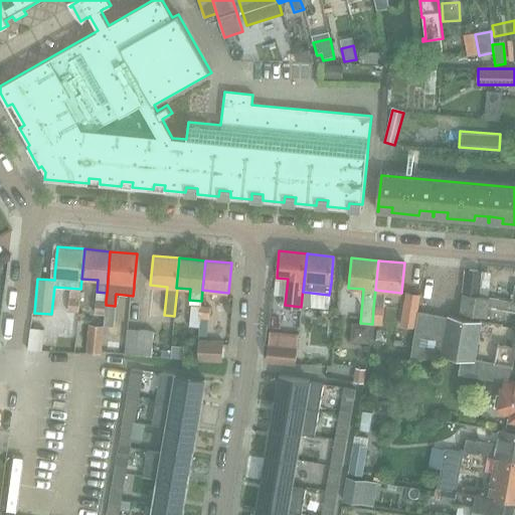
[(481,271),(465,270),(463,293),(479,295),(481,271)]
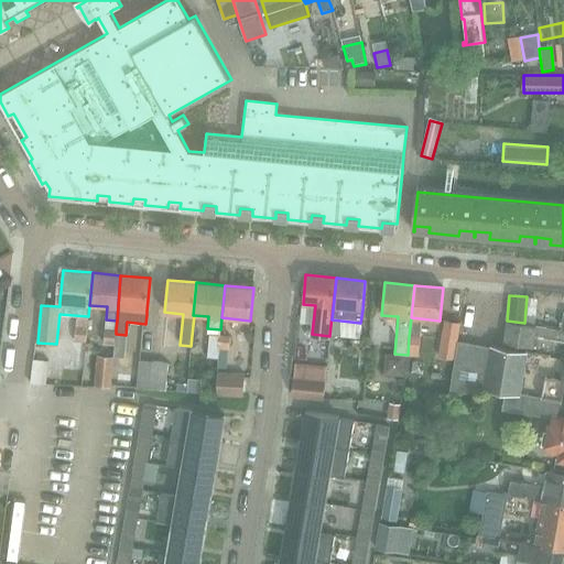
[(461,348),(477,349),(479,311),(463,310),(461,348)]
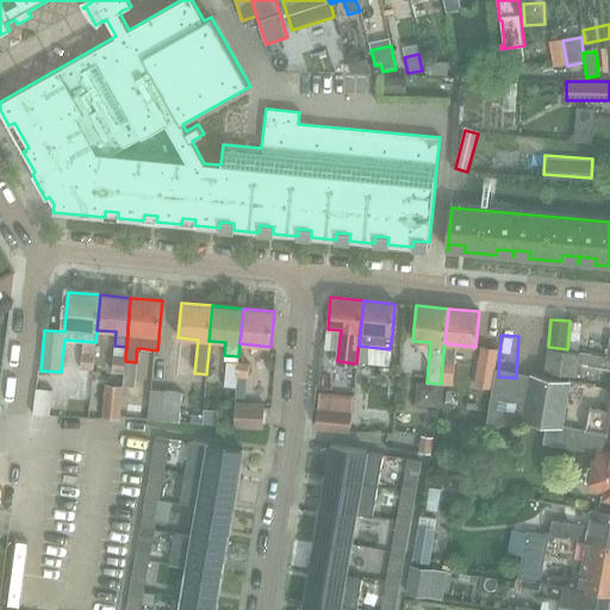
[(81,353),(80,369),(93,371),(94,354),(95,342),(82,341),(81,353)]
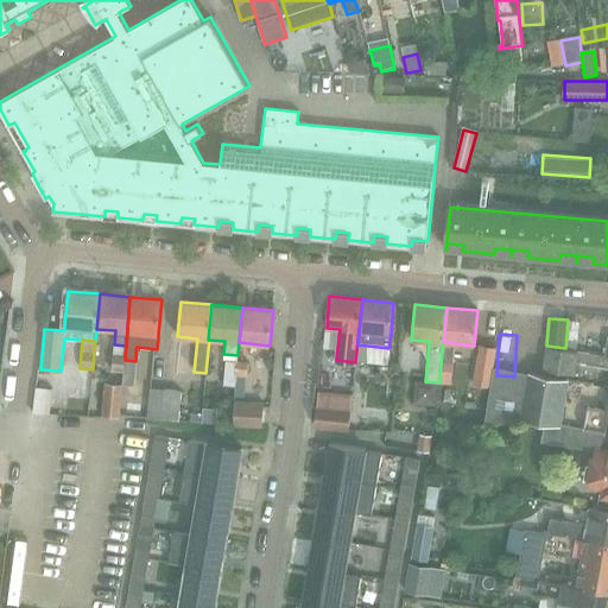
[(489,388),(496,348),(480,344),(473,385),(489,388)]
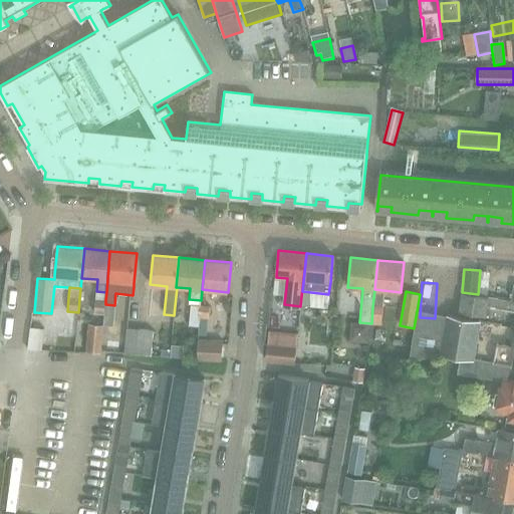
[(331,306),(349,308),(350,295),(332,293),(331,306)]
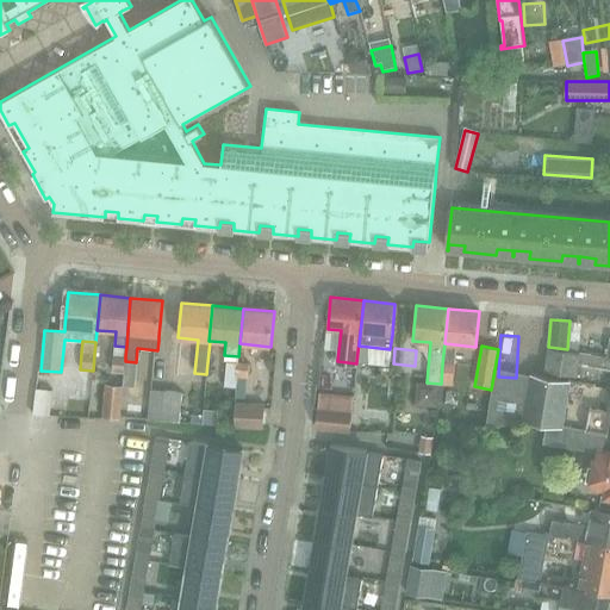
[(609,358),(579,353),(548,348),(545,371),(577,377),(578,363),(583,365),(609,369),(609,358)]
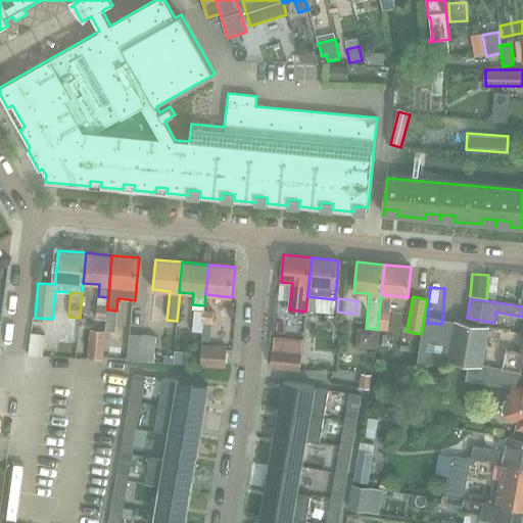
[(97,304),(96,319),(106,320),(107,310),(107,305),(97,304)]
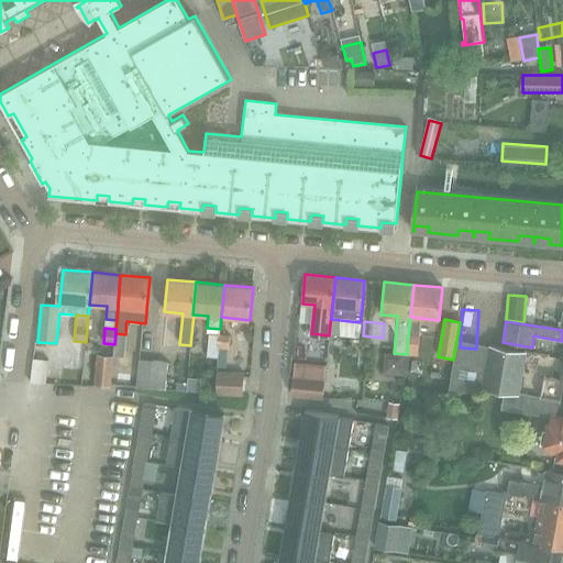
[(345,345),(344,331),(330,332),(331,346),(345,345)]
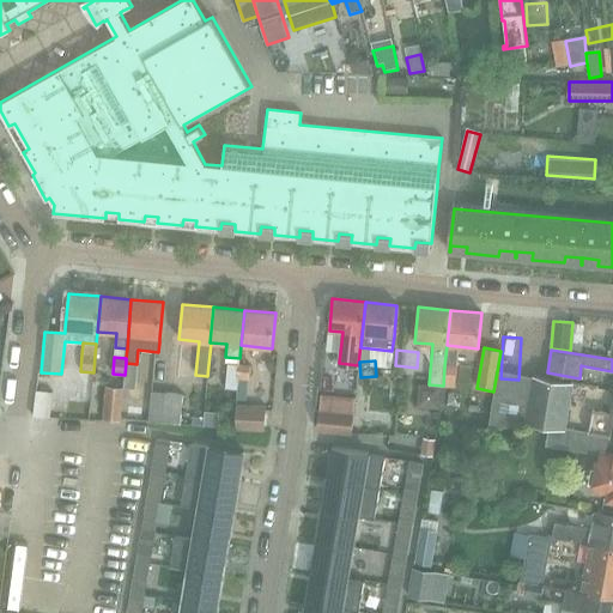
[(237,378),(238,364),(228,363),(225,388),(236,389),(237,378)]
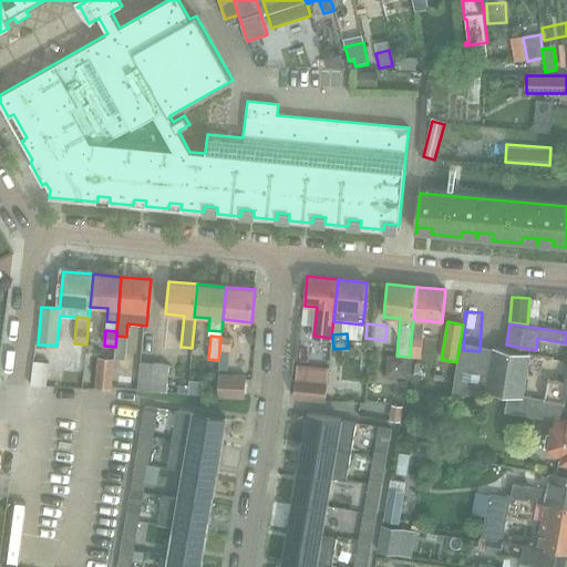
[(232,338),(220,337),(219,350),(230,351),(232,338)]
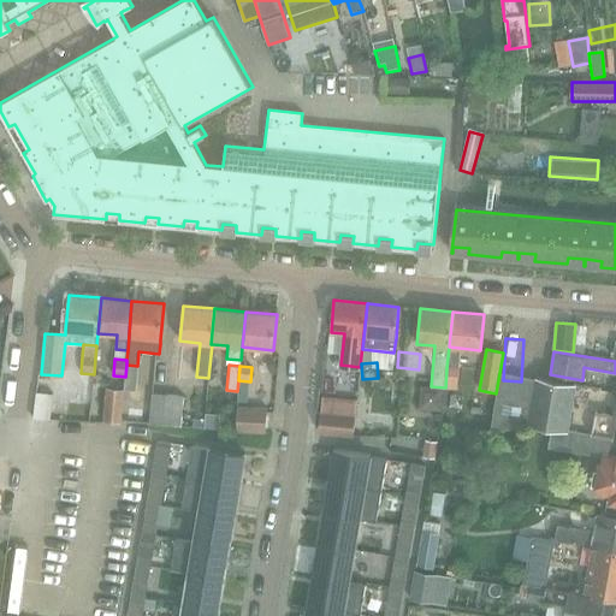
[(446,368),(445,388),(456,389),(458,369),(446,368)]
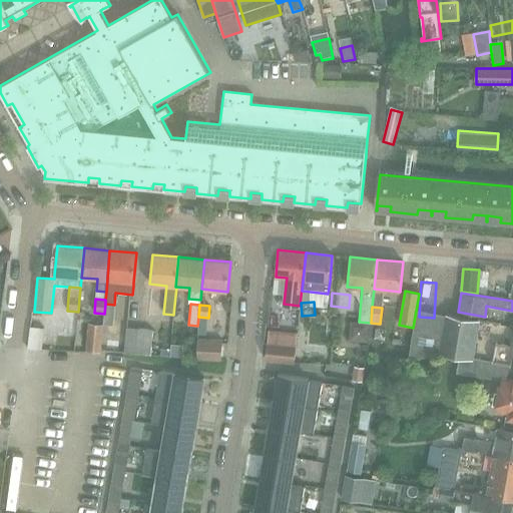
[(107,313),(105,342),(120,343),(122,314),(107,313)]
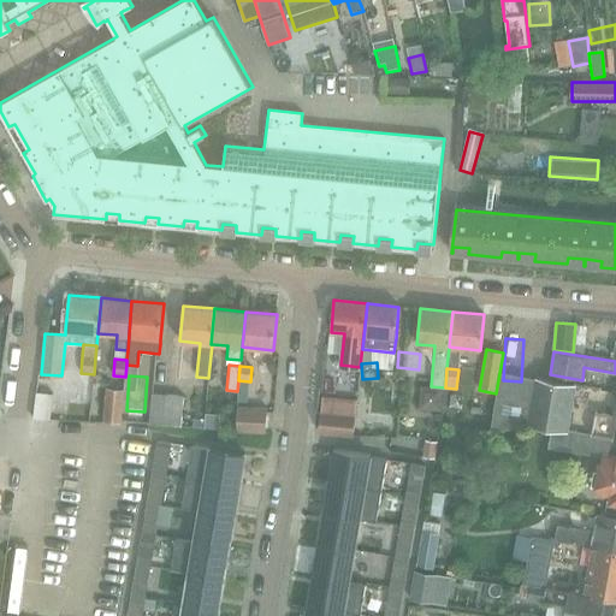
[(551,428),(567,431),(575,386),(535,379),(527,424),(551,428)]
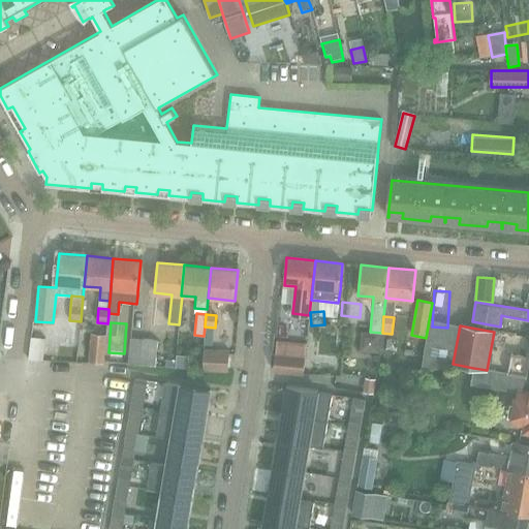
[(53,327),(49,351),(60,353),(64,328),(53,327)]
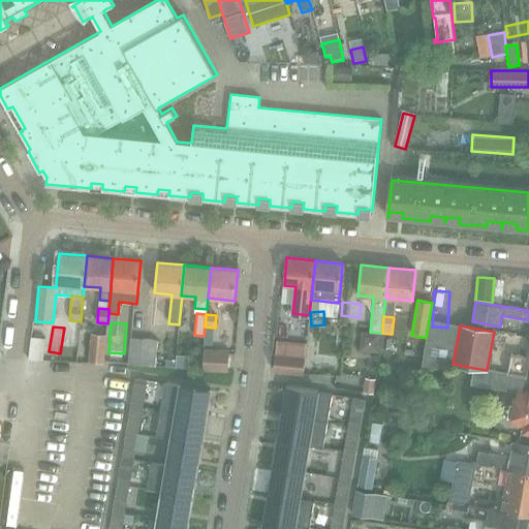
[(89,361),(103,363),(105,336),(91,334),(89,361)]
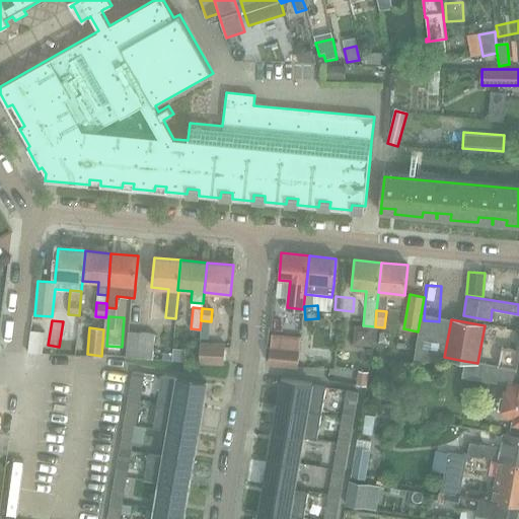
[(45,332),(30,330),(27,353),(42,354),(45,332)]
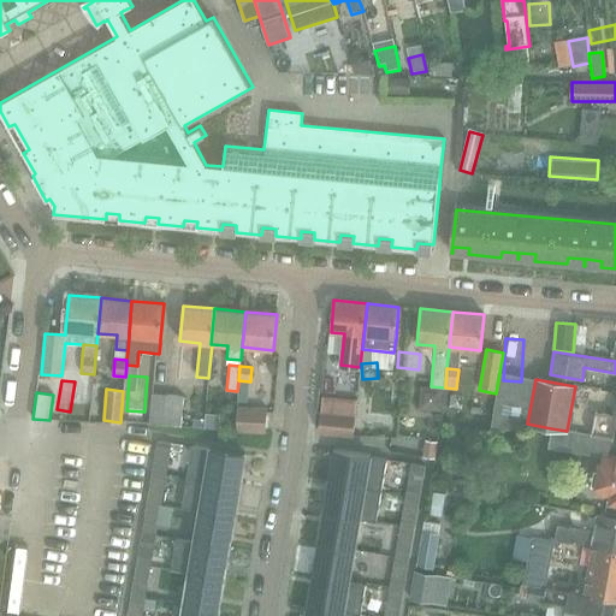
[(163,425),(166,395),(152,394),(148,424),(163,425)]
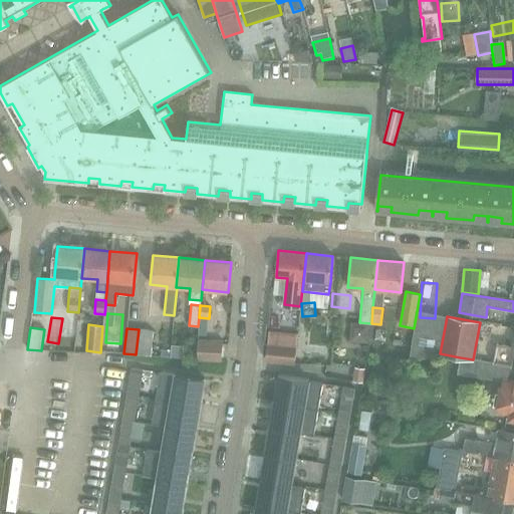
[(139,329),(136,354),(151,355),(154,330),(139,329)]
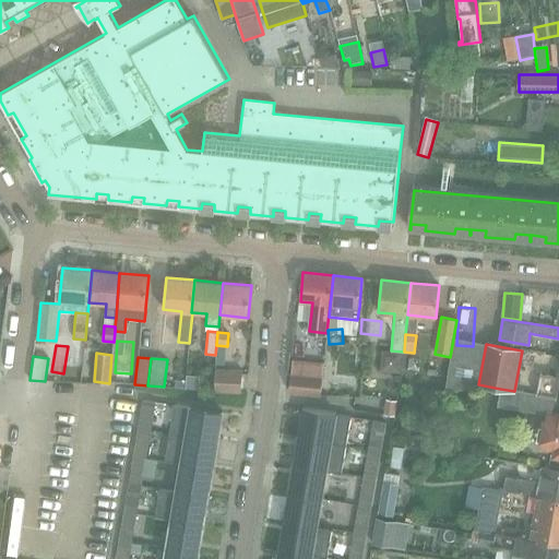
[(322,377),(313,377),(314,361),(300,360),(299,375),(292,375),(290,392),(320,395),(322,377)]
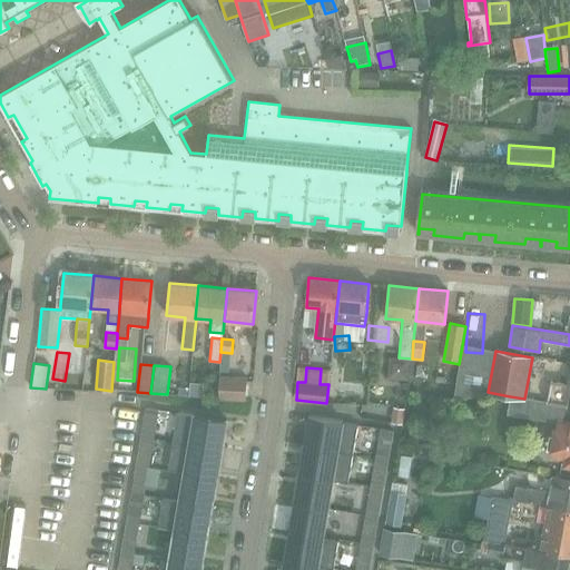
[(219,399),(245,400),(246,377),(219,376),(219,399)]
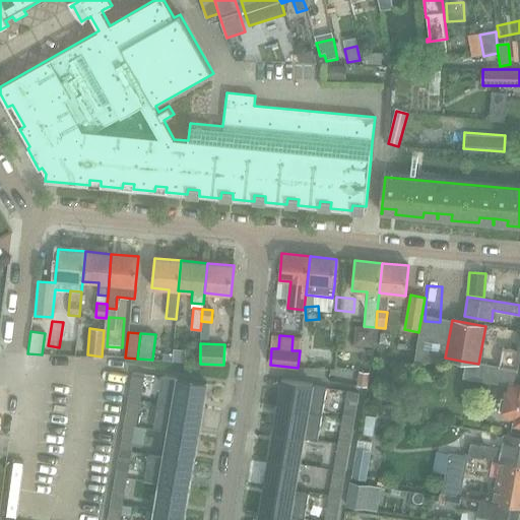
[(519,350),(502,347),(499,367),(516,370),(518,370),(518,371),(519,370),(519,350)]
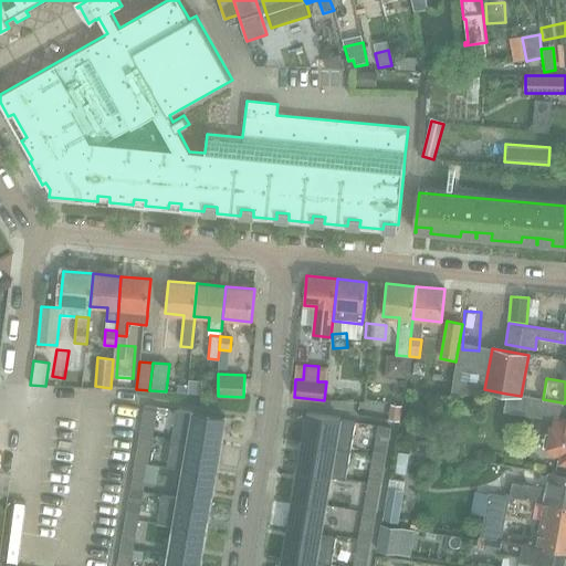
[(521,396),(506,394),(503,411),(553,420),(547,453),(558,454),(555,473),(555,474),(565,475),(565,421),(558,420),(562,402),(543,399),(521,396)]
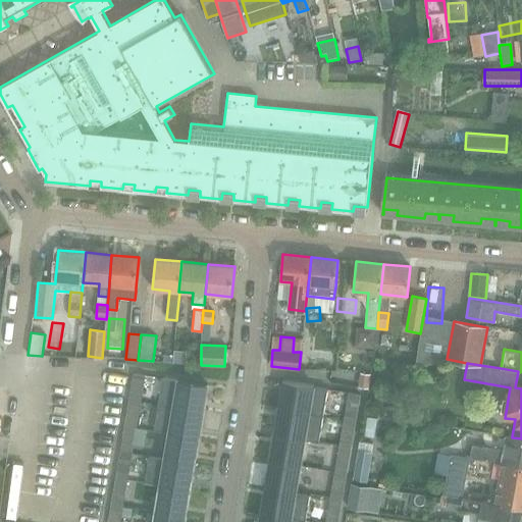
[(146,375),(134,373),(131,393),(142,395),(146,375)]
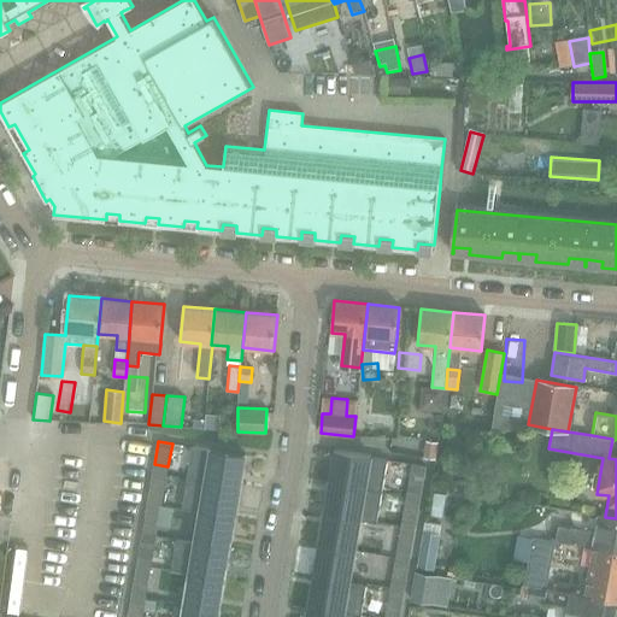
[(192,447),(187,479),(240,487),(245,454),(211,448),(211,450),(192,447)]
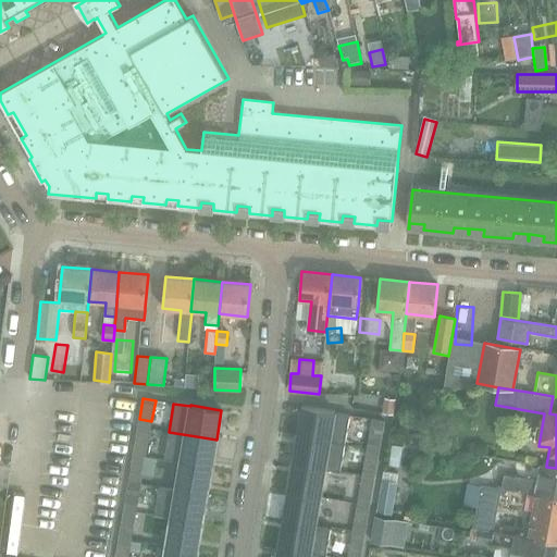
[(302,410),(298,435),(345,444),(349,416),(334,412),(335,411),(302,406),(302,407),(301,407),(301,410),(302,410)]
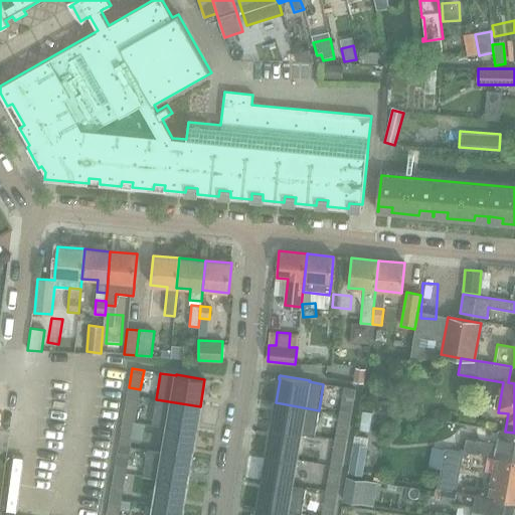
[(125,412),(136,414),(139,396),(128,394),(125,412)]
